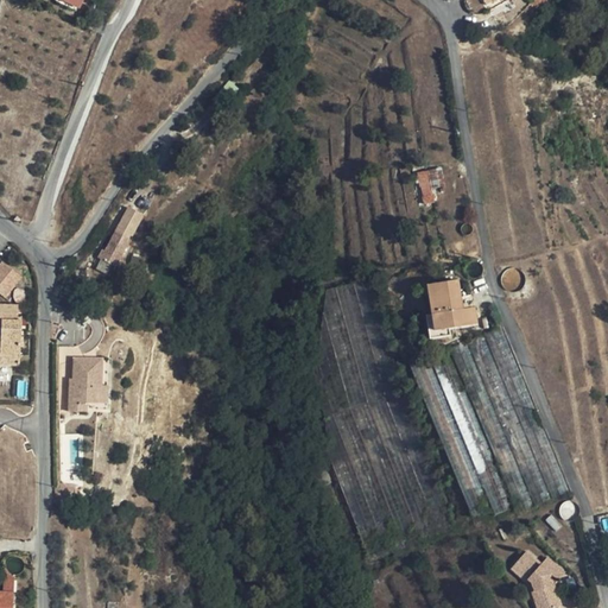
[(317,132),(318,154),(329,154),(328,131),(317,132)]
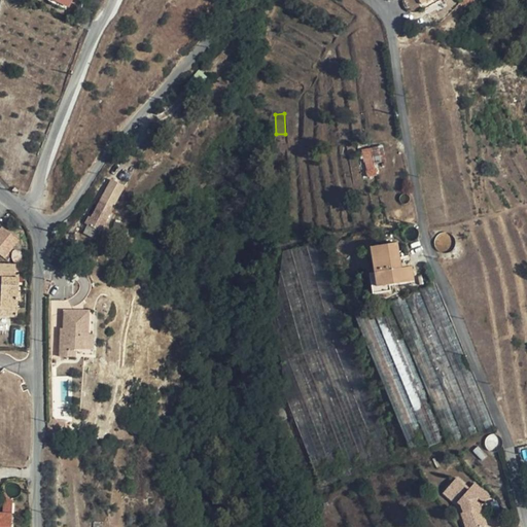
[(376,169),(388,167),(386,160),(382,162),(381,154),(386,153),(385,146),(361,150),(367,178),(377,176),(376,169)]
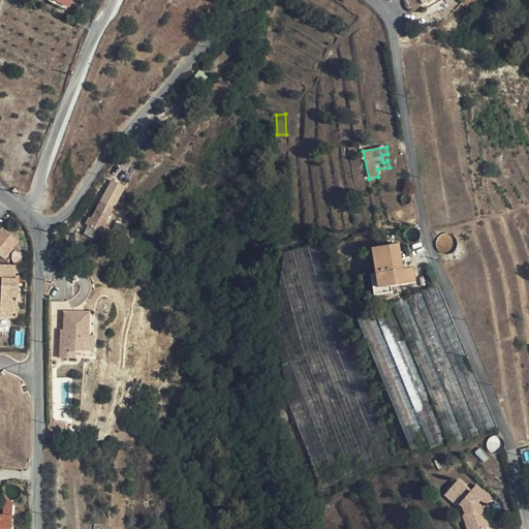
[(100,201),(104,205),(106,201),(114,205),(123,187),(112,181),(100,201)]
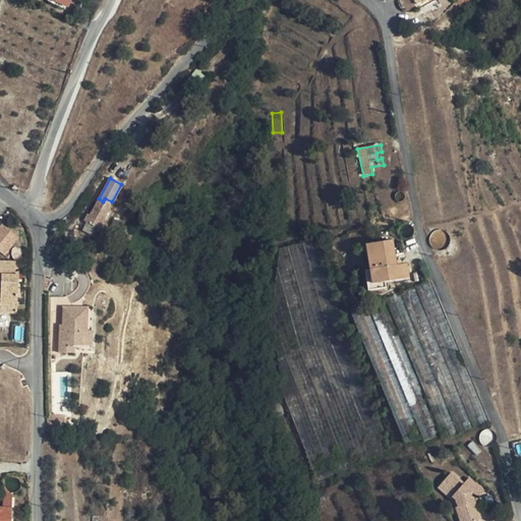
[(103,201),(99,198),(85,223),(99,229),(107,213),(111,206),(103,201)]
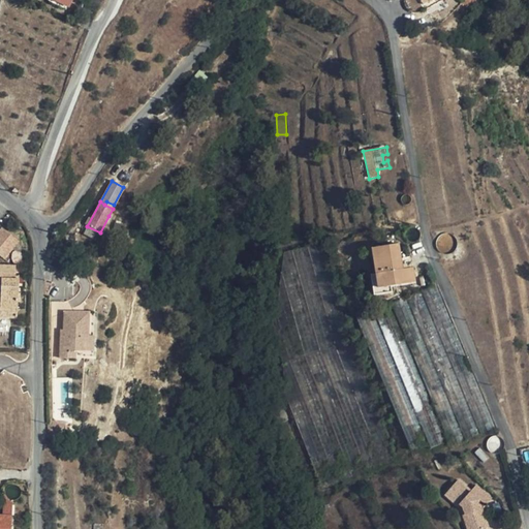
[(0,231),(0,255),(4,259),(5,257),(5,256),(6,255),(7,255),(18,241),(3,228),(0,231)]
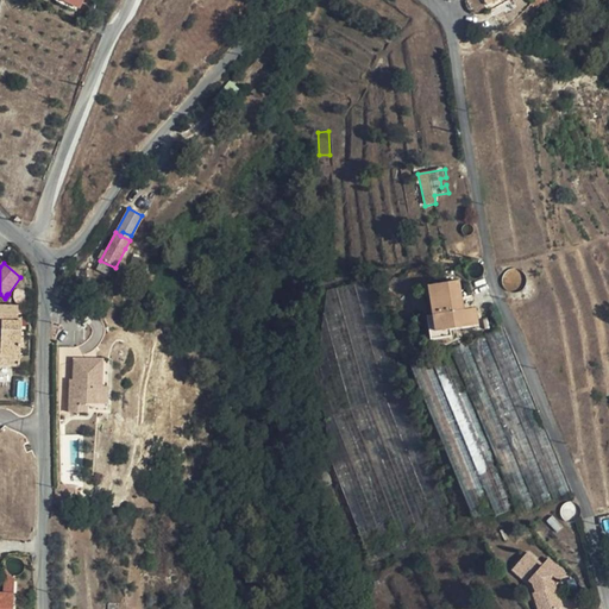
[(482,277),(483,275),(482,271),(481,264),(478,263),(477,263),(475,263),(472,263),(470,264),(469,267),(469,268),(468,270),(468,272),(469,275),(470,276),(471,278),(473,278),(476,280),(478,278),(481,278),(482,277)]
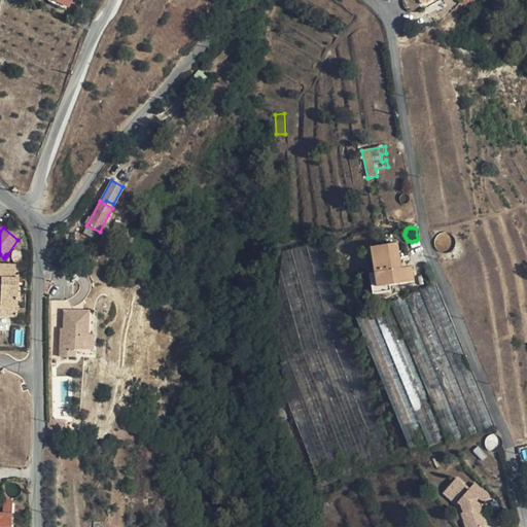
[(370,274),(373,294),(391,291),(390,285),(414,282),(412,267),(401,269),(397,243),(372,247),(376,273),(370,274)]
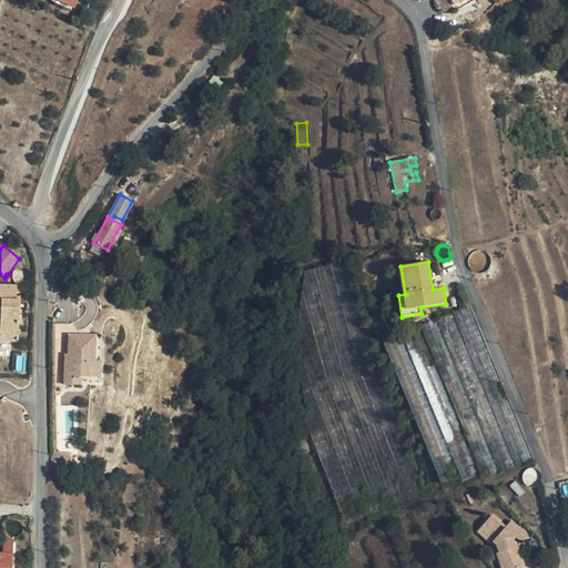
[(1,320),(19,324),(20,300),(17,300),(17,285),(0,284),(0,301),(1,301),(1,320)]
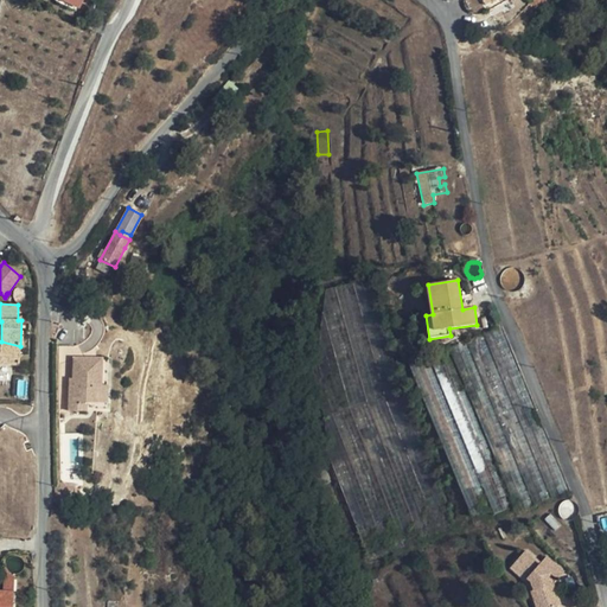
[(0,355),(20,357),(20,346),(1,342),(0,351),(0,355)]
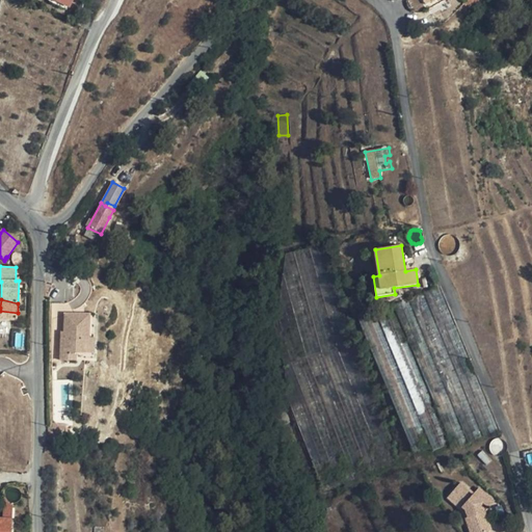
[(450,444),(428,390),(393,308),(360,320),(394,403),(414,453),(431,445),(434,451),(450,444)]
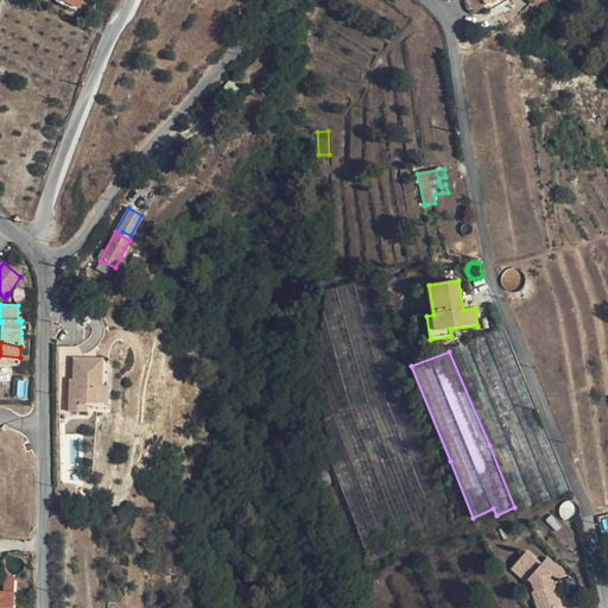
[(103,362),(75,360),(74,381),(76,381),(76,390),(73,390),(70,412),(88,415),(88,404),(99,405),(103,362)]
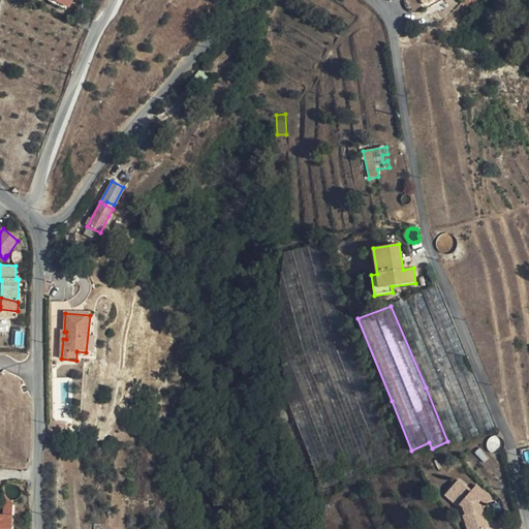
[(95,315),(90,315),(86,352),(92,353),(95,315)]
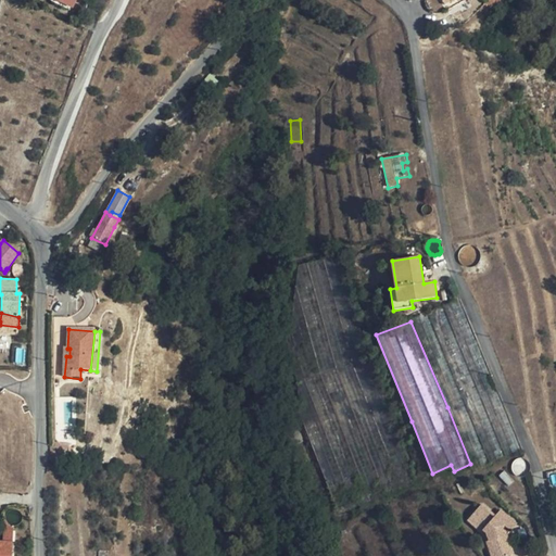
[(70,437),(53,436),(52,445),(70,446),(70,437)]
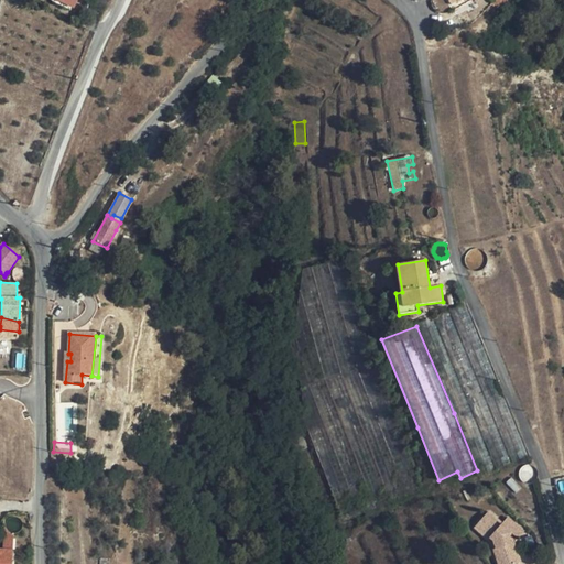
[(512,532),(502,524),(488,512),(475,528),(488,540),(490,538),(495,540),(497,549),(495,550),(499,563),(516,563),(521,563),(513,542),(512,543),(509,535),(512,532)]
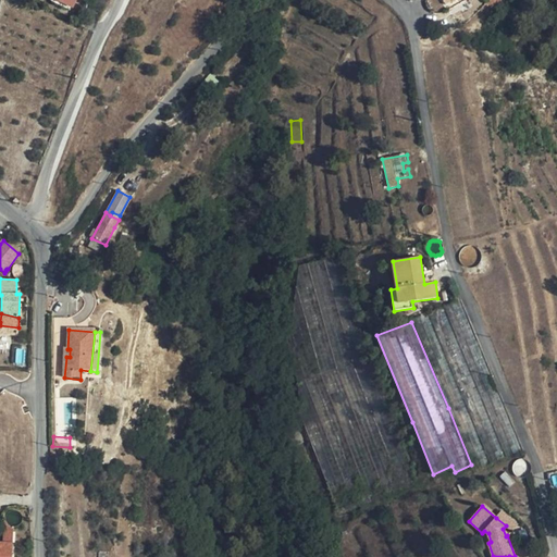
[(5,519),(5,520),(5,521),(7,523),(9,525),(10,527),(12,527),(13,527),(14,527),(16,527),(19,525),(21,524),(22,522),(22,520),(23,518),(22,516),(21,514),(20,512),(17,511),(15,510),(13,510),(11,510),(10,511),(8,512),(7,515),(5,517),(5,519)]
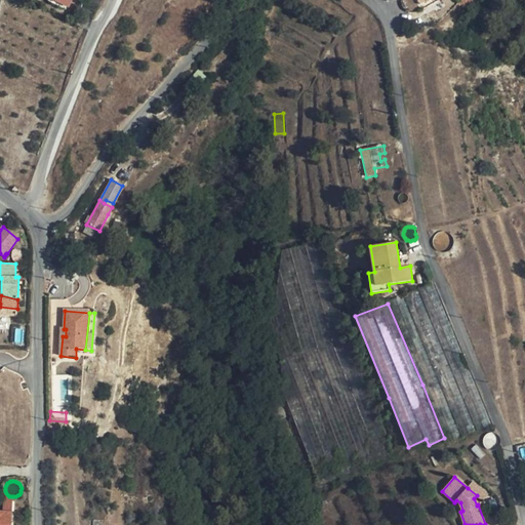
[(468,488),(477,495),(483,501),(489,494),(473,481),(468,488)]
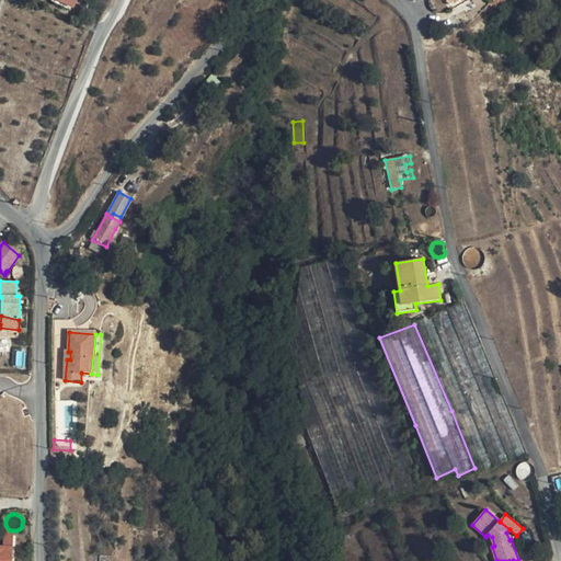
[(13,530),(12,530),(10,530),(9,529),(7,527),(6,525),(6,524),(3,524),(2,546),(12,547),(13,530)]
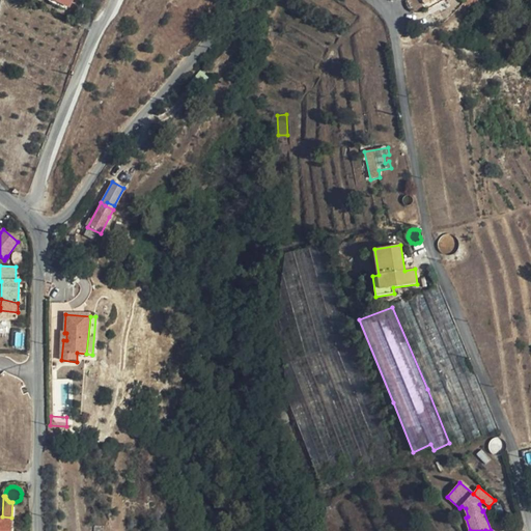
[(10,530),(11,518),(2,516),(0,516),(0,530),(10,530)]
